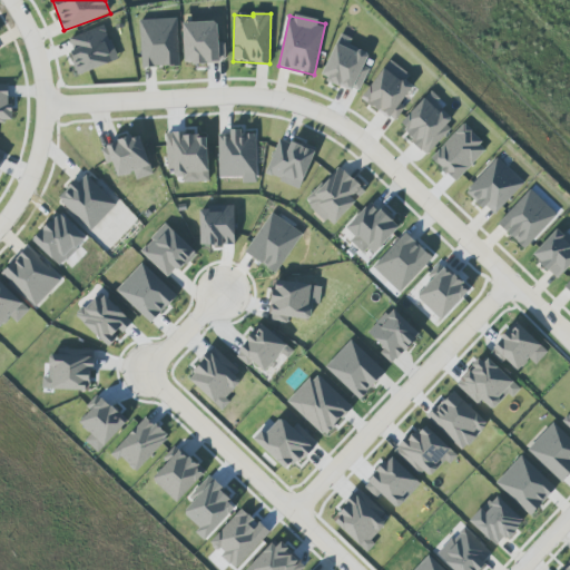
[(178,66),(177,19),(140,20),(141,67),(178,66)]
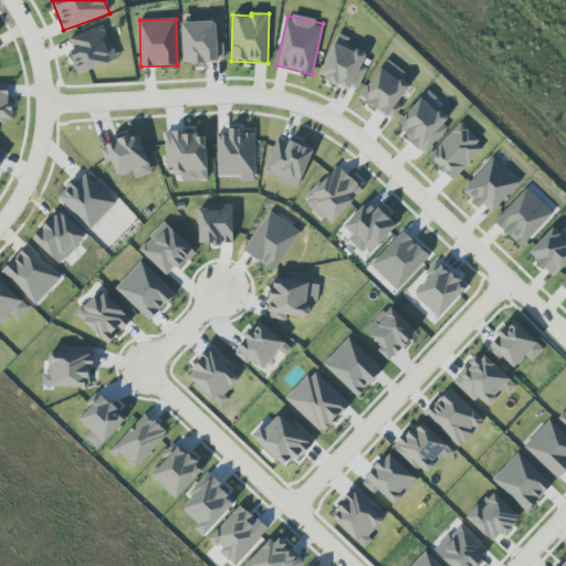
[(181,22),(182,63),(223,62),(223,43),(217,43),(216,21),(181,22)]
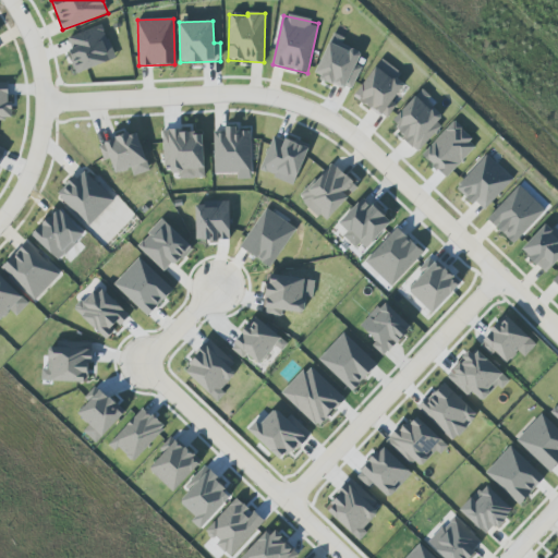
[(76,73),(114,60),(104,25),(65,37),(76,73)]
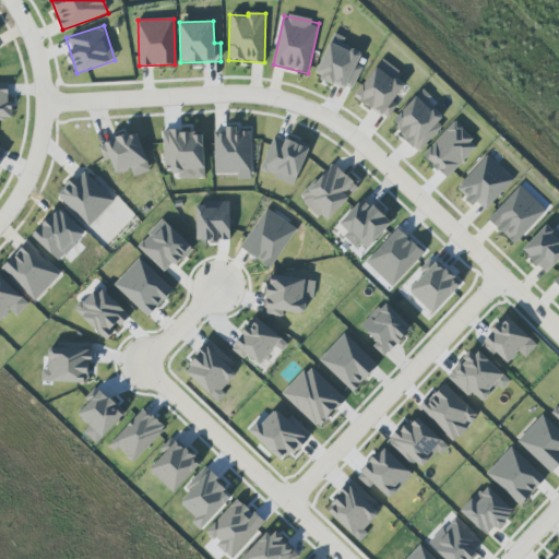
[(352,92),(361,68),(356,64),(361,52),(342,44),(345,38),(333,33),(314,76),(352,92)]
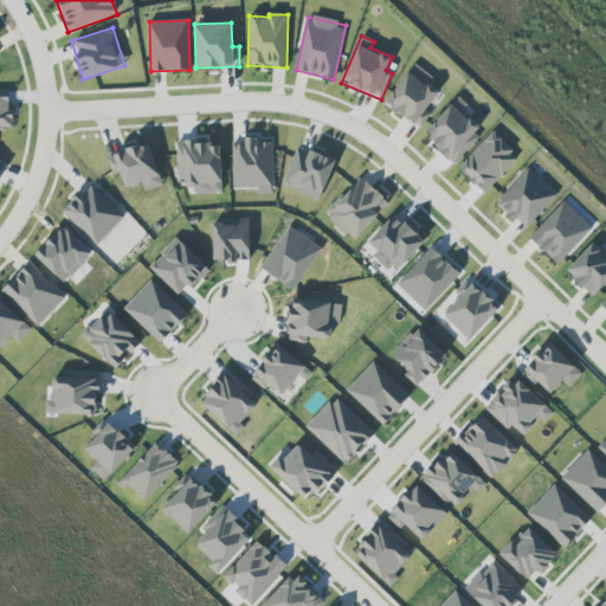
[(385,105),(419,129),(430,114),(425,111),(439,91),(408,70),(385,105)]
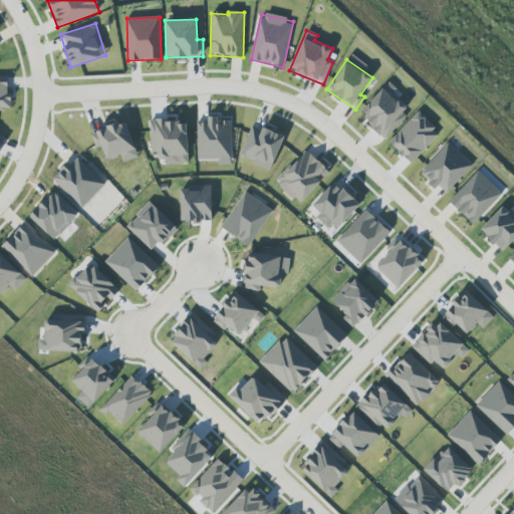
[(0,76),(0,110),(8,110),(8,76),(0,76)]
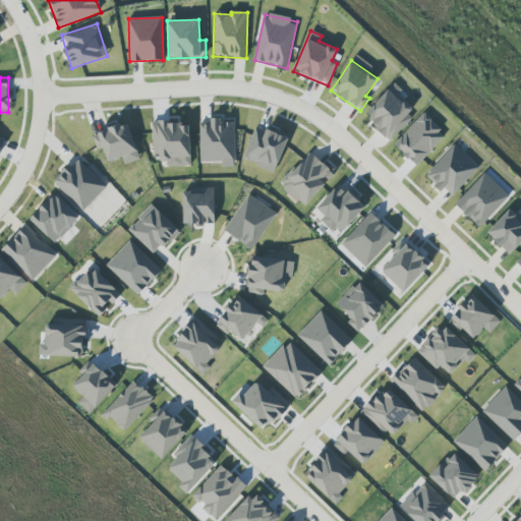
[(416,113),(398,94),(401,91),(395,83),(363,114),(388,139),(416,113)]
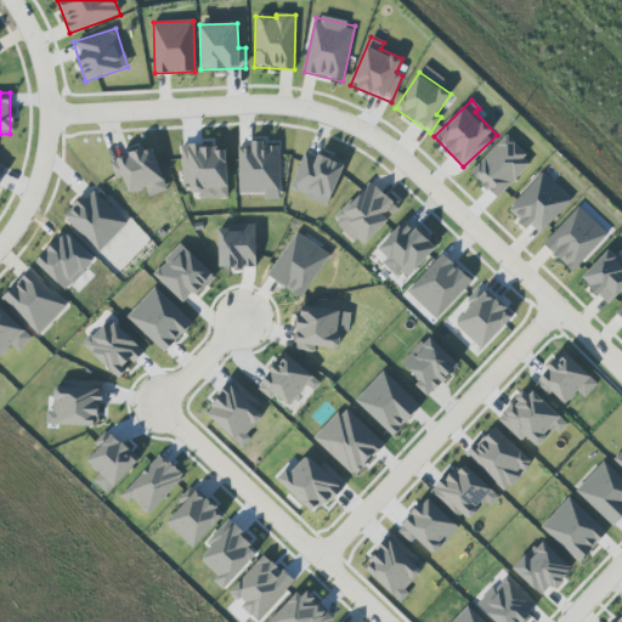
[(535,154),(508,131),(471,175),(498,198),(535,154)]
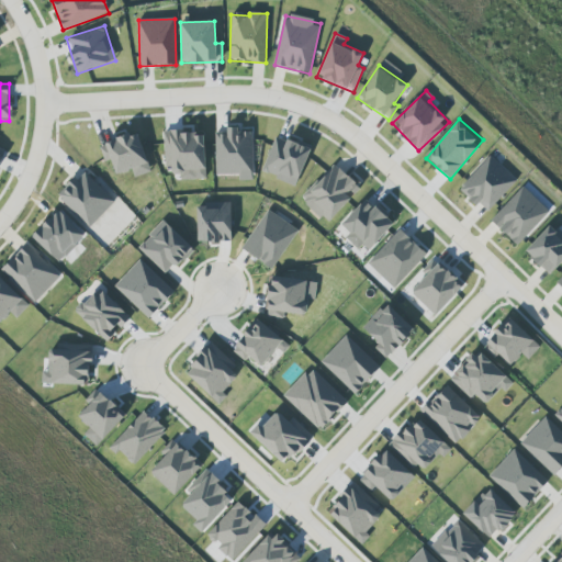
[(216,176),(239,175),(239,181),(254,180),(253,133),(238,133),(238,127),(227,127),(227,134),(215,134),(216,176)]
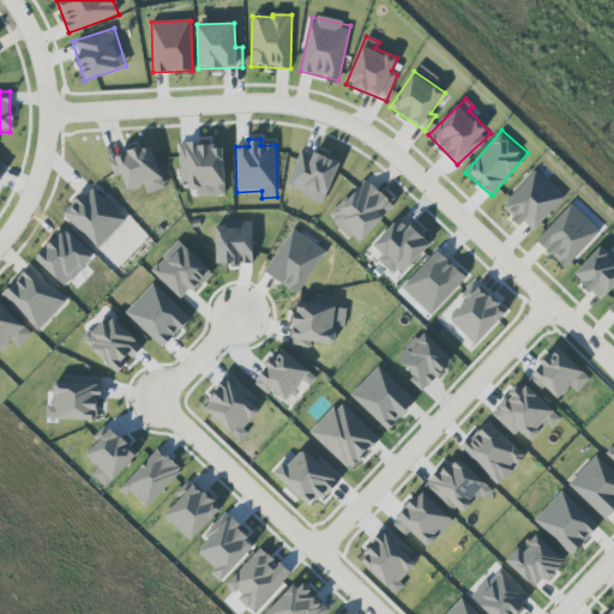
[(108,160),(115,178),(120,175),(127,192),(144,186),(146,194),(166,187),(149,144),(108,160)]
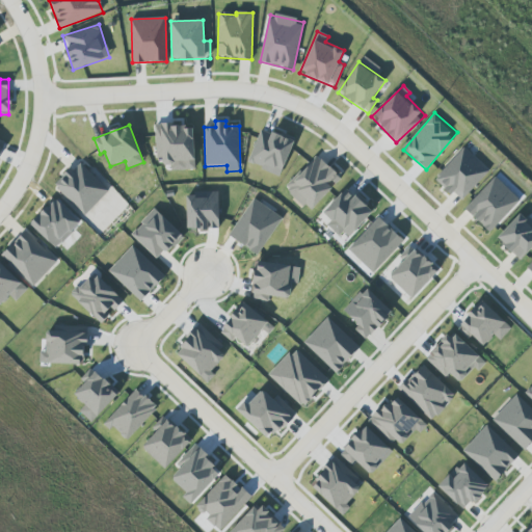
[(193,125),(155,127),(156,158),(162,157),(163,166),(173,165),(173,170),(195,169),(193,125)]
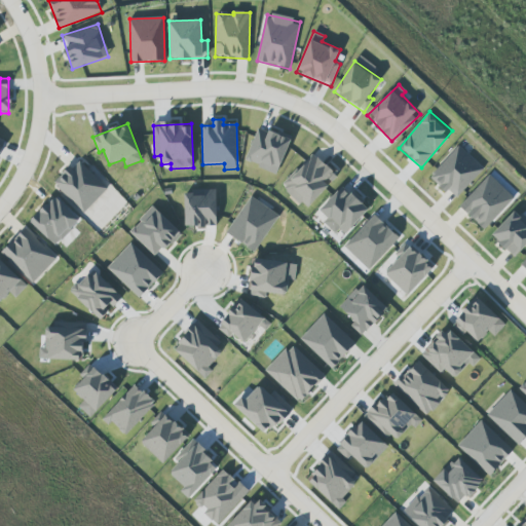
[(276,175),(290,141),(258,127),(245,161),(276,175)]
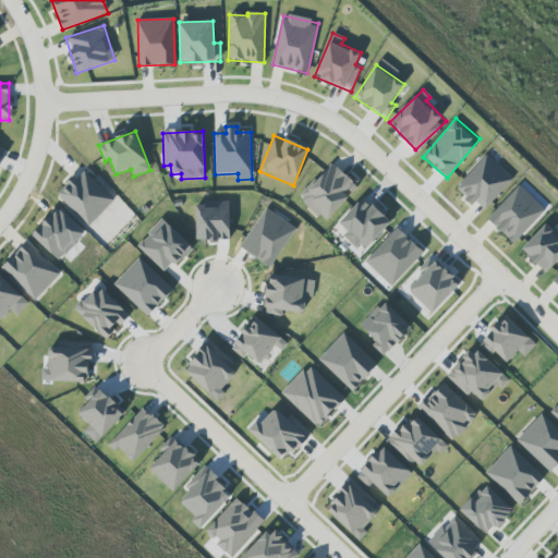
[(457,187),(483,211),(513,180),(487,155),(457,187)]
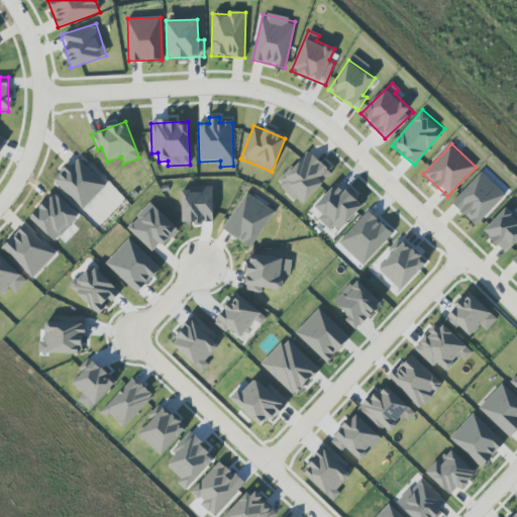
[(300,205),(331,175),(308,150),(277,182),(300,205)]
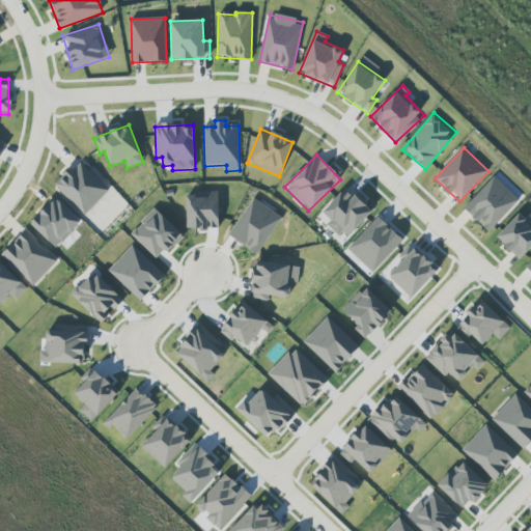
[(54,185),(84,216),(108,192),(79,161),(54,185)]
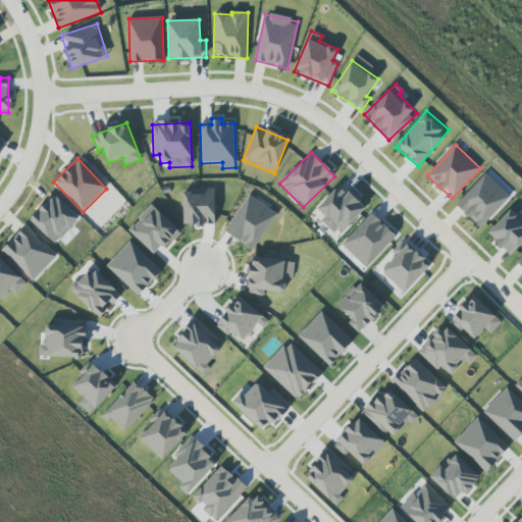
[(455,205),(480,228),(510,197),(484,173),(455,205)]
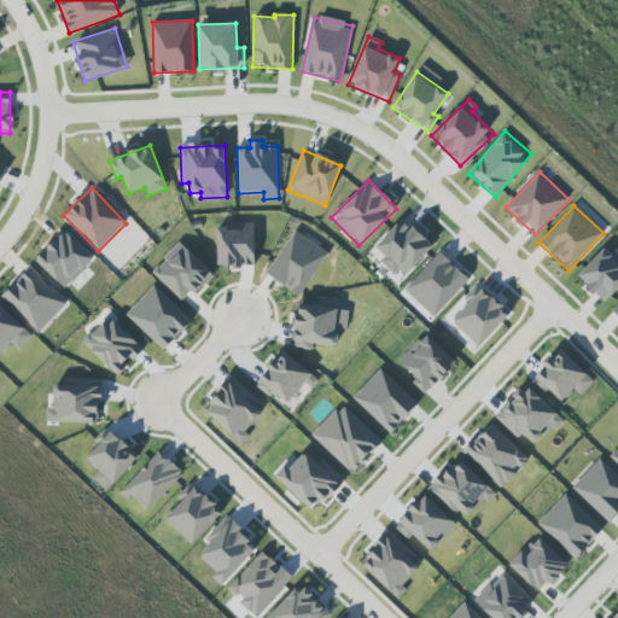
[(432,249),(406,221),(371,254),(397,281),(432,249)]
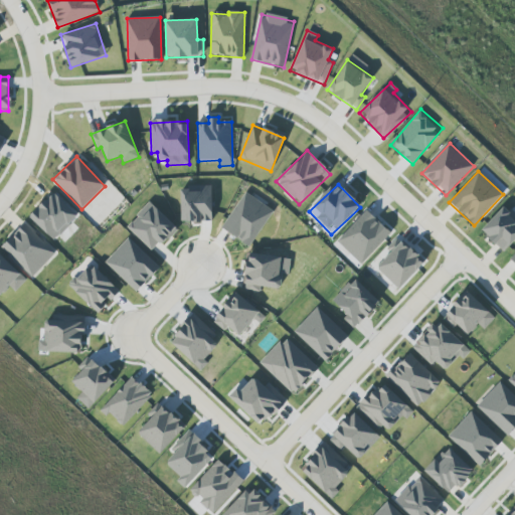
[(212,221),(211,187),(180,188),(181,222),(212,221)]
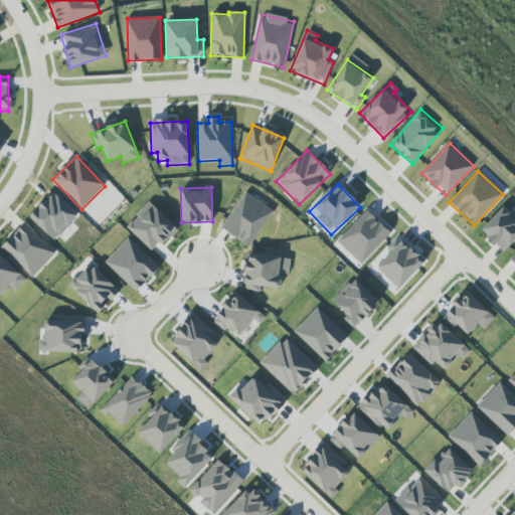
[(54,241),(77,216),(52,192),(29,217),(54,241)]
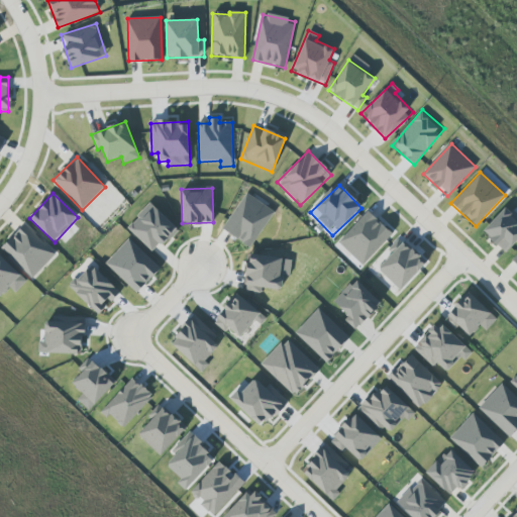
[(274,211),(245,193),(222,229),(250,247),(274,211)]
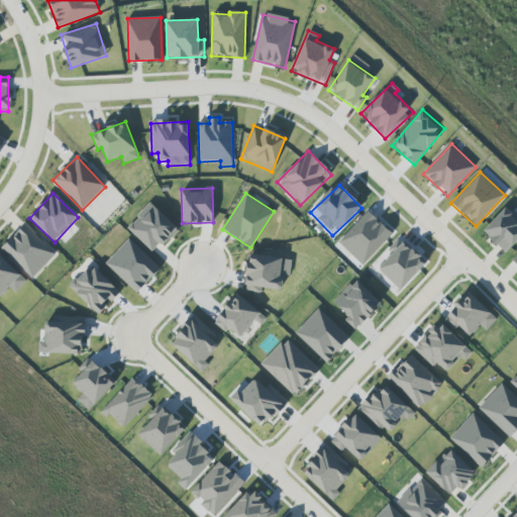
[(153,253),(177,228),(150,203),(126,228),(153,253)]
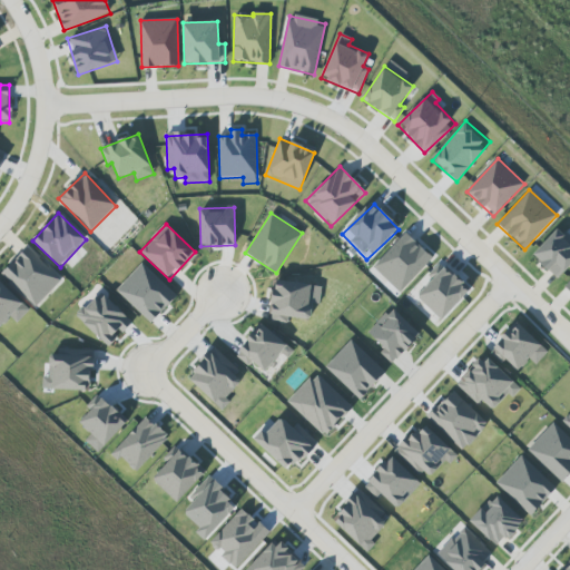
[(532,256),(557,279),(569,265),(569,238),(558,227),(532,256)]
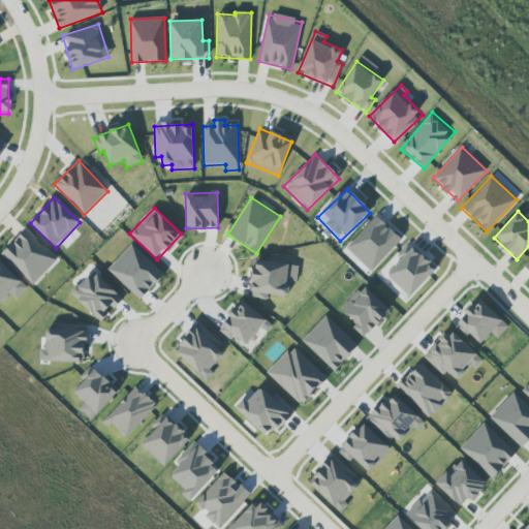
[(371,272),(402,240),(376,216),(345,249),(371,272)]
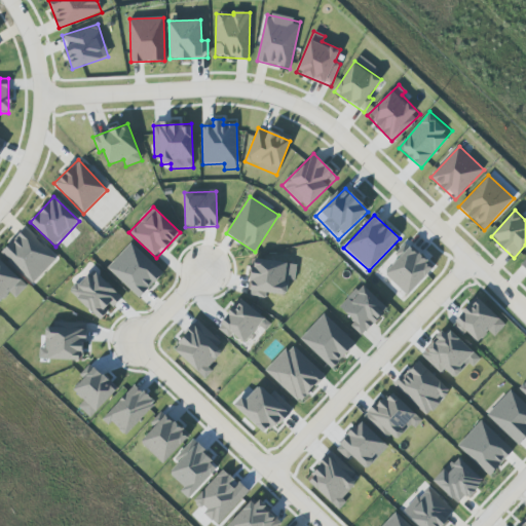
[(1,253),(34,283),(57,258),(24,228),(1,253)]
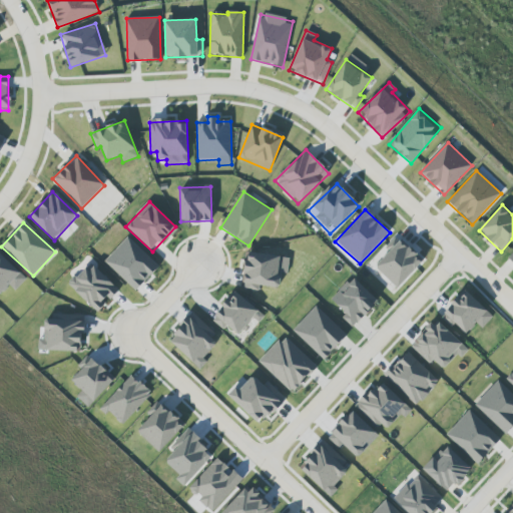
[(136,291),(158,267),(127,236),(104,262),(136,291)]
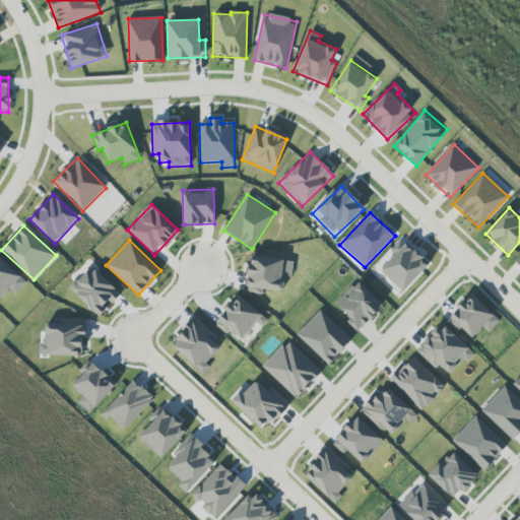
[(393,257),(380,271),(403,293),(429,265),(401,240),(389,253),(393,257)]
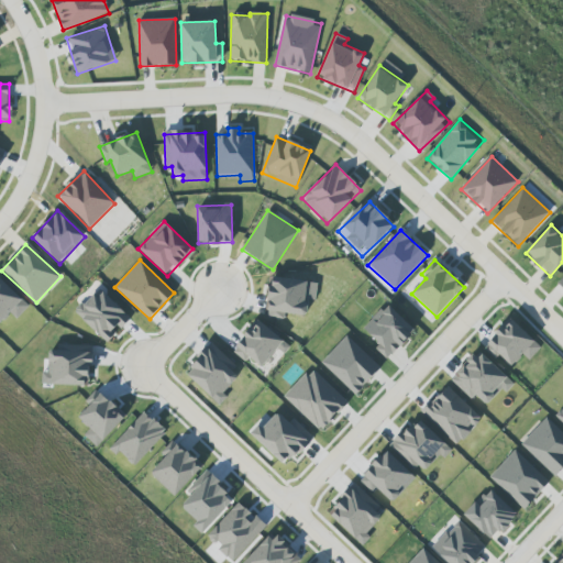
[(313,282),(269,278),(267,317),(284,318),(284,315),(311,316),(313,282)]
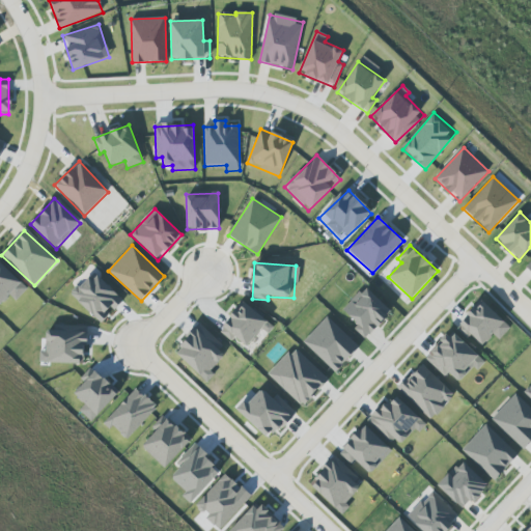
[(16,301),(27,288),(0,263),(0,305),(9,296),(16,301)]
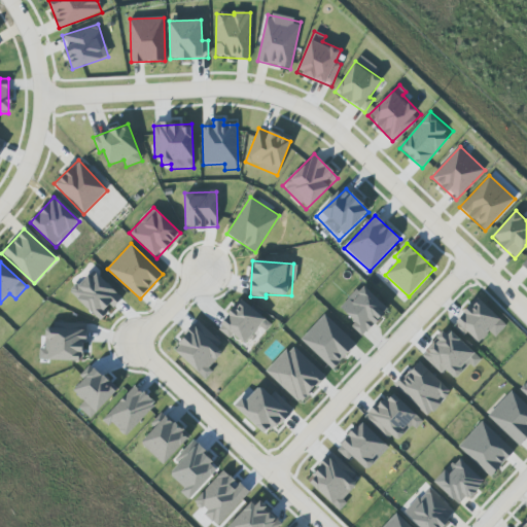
[(98,321),(121,299),(95,270),(71,292),(98,321)]
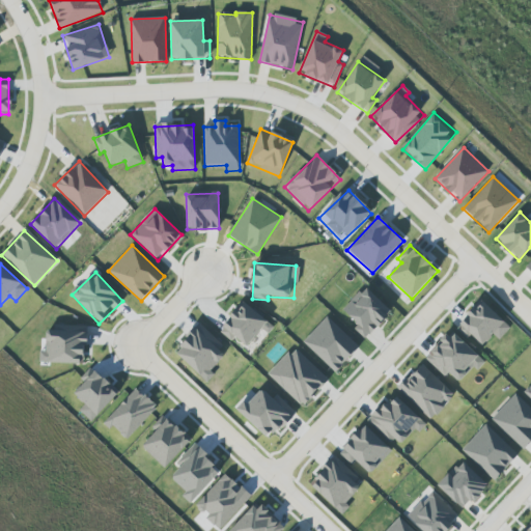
[(358,325),(354,329),(364,339),(391,312),(365,287),(342,310),(358,325)]
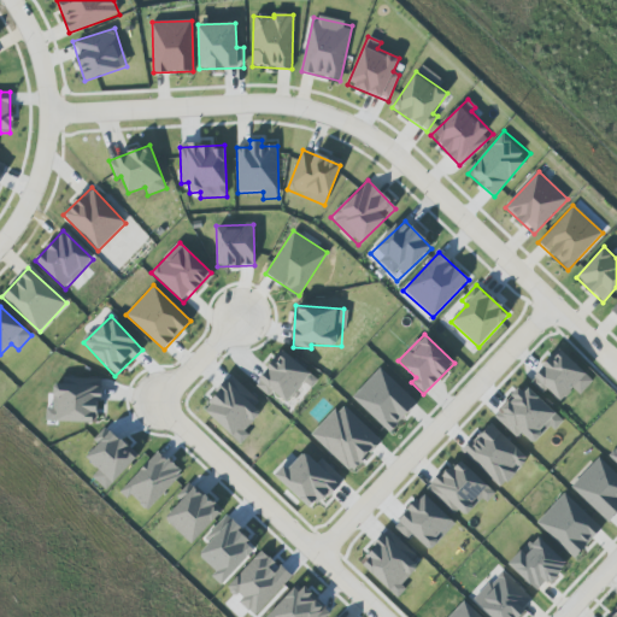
[(580,395),(593,381),(558,350),(532,378),(559,403),(573,388),(580,395)]
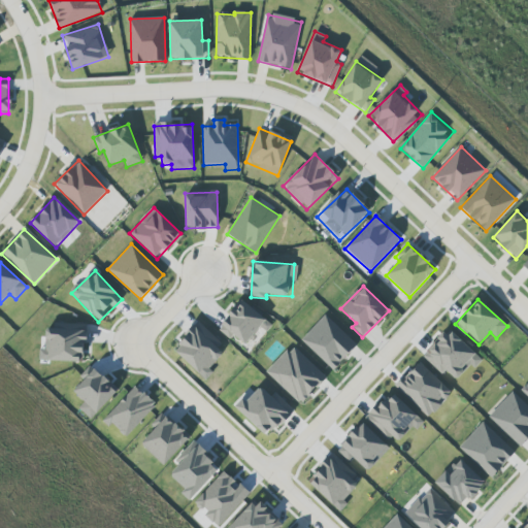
[(233,334),(245,344),(266,320),(241,300),(218,329),(229,339),(233,334)]
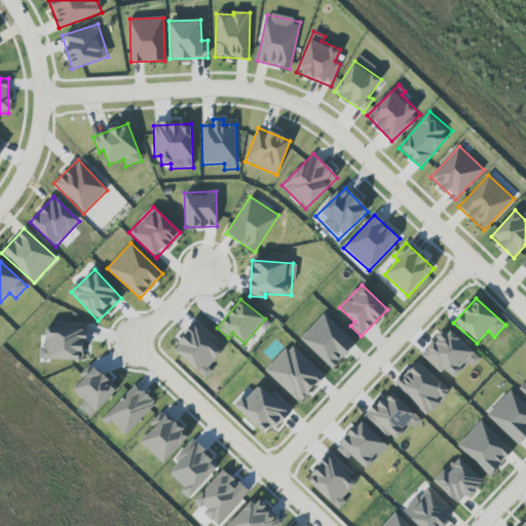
[(331,369),(355,344),(324,313),(299,339),(331,369)]
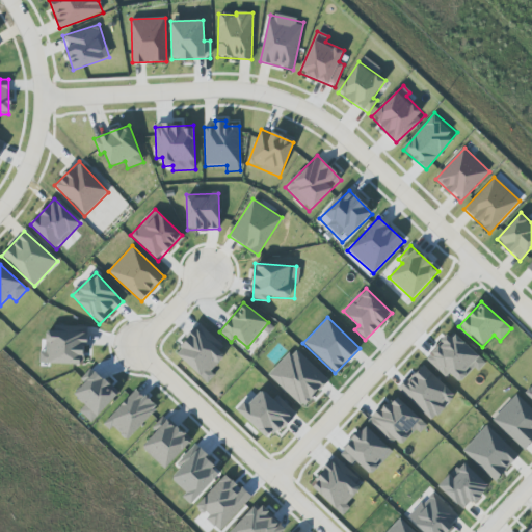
[(215,375),(210,371),(224,355),(195,329),(175,352),(208,383),(215,375)]
